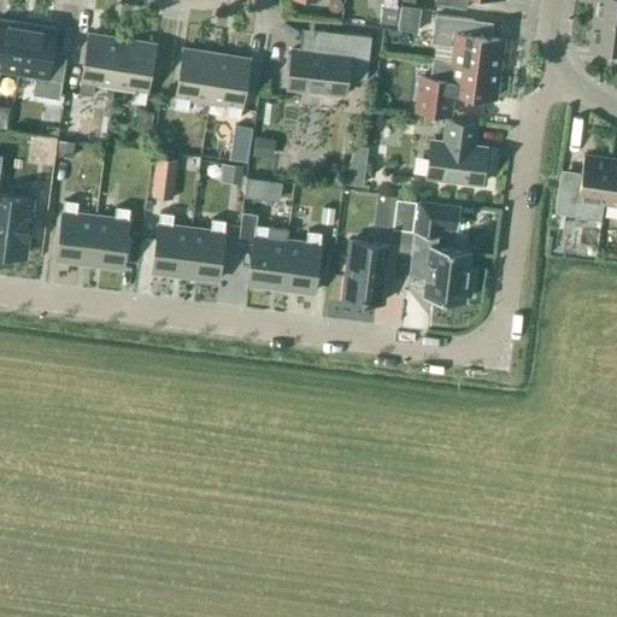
[(616,0),(593,0),(591,18),(616,22),(616,0)]
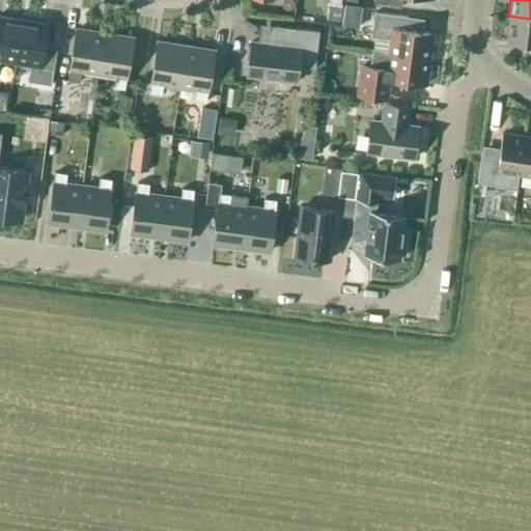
[(388,53),(429,58),(432,33),(406,29),(407,17),(374,11),(371,35),(390,38),(388,53)]
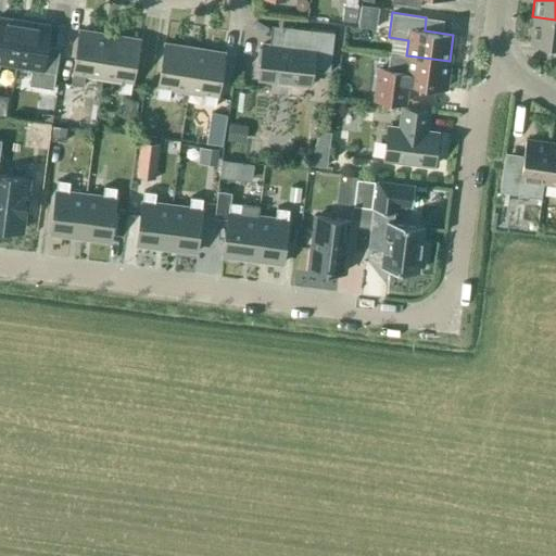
[(0,63),(15,65),(23,21),(0,16),(0,63)]
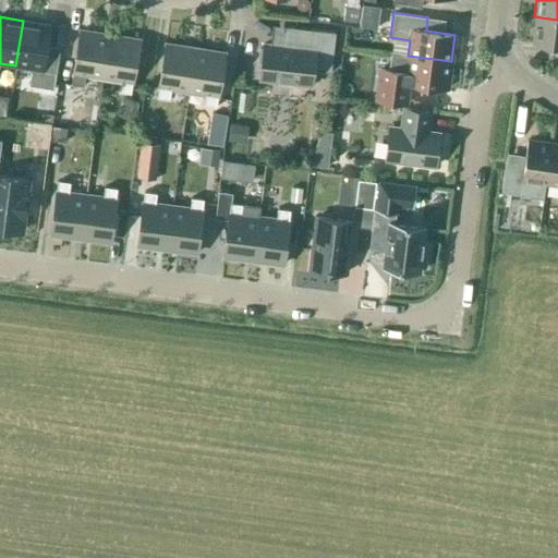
[(557,21),(534,17),(531,43),(557,46),(557,21)]
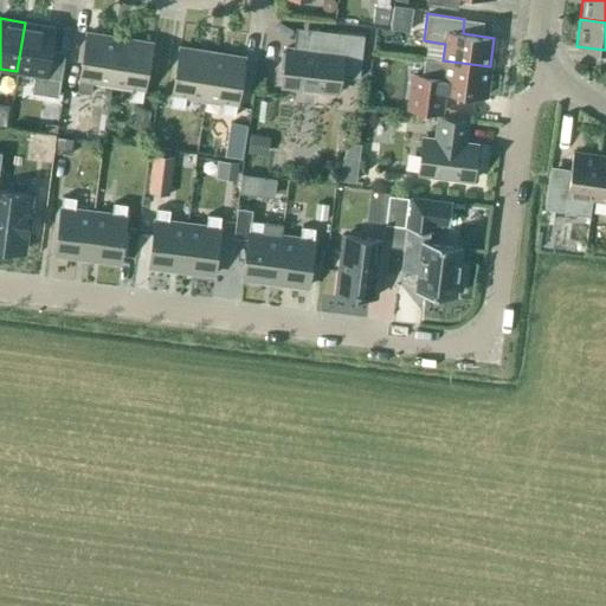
[(25,23),(17,71),(34,75),(32,91),(57,96),(62,65),(49,63),(53,27),(25,23)]
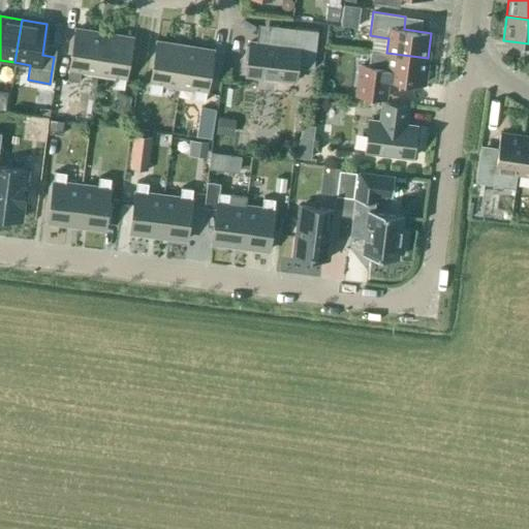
[(313,68),(317,30),(272,25),(270,43),(250,41),(249,47),(246,45),(244,59),(248,60),(246,75),(263,76),(263,81),(277,82),(277,79),(294,81),(297,66),(313,68)]
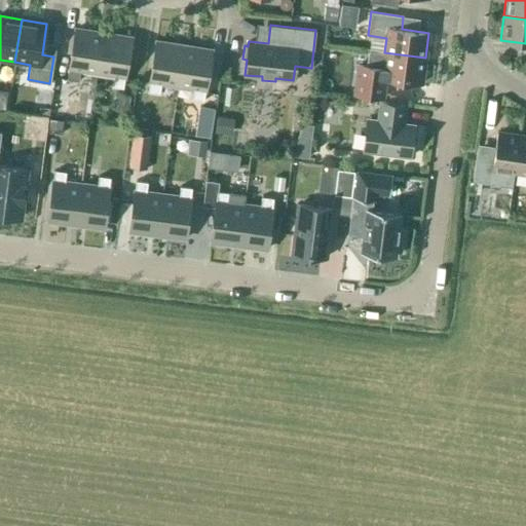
[(97,73),(103,32),(75,28),(67,78),(78,80),(80,71),(97,73)]
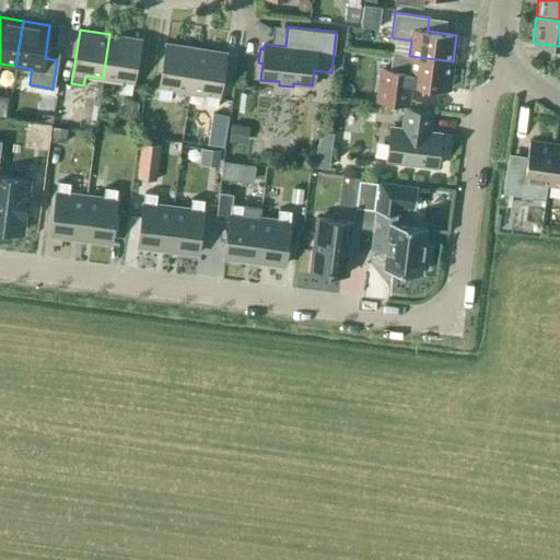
[(109,34),(103,78),(120,81),(118,91),(131,93),(140,39),(109,34)]
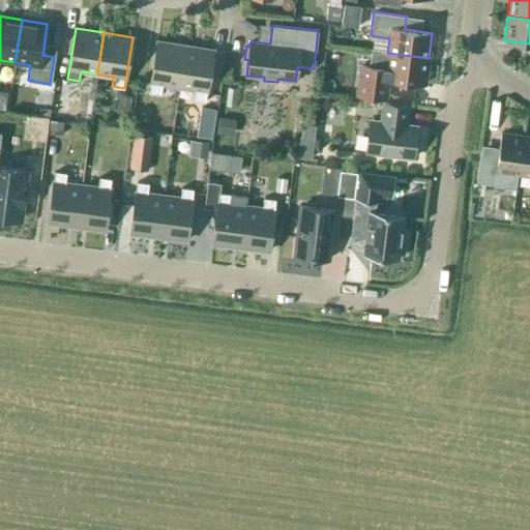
[(178,87),(185,46),(156,41),(148,92),(160,94),(162,84),(178,87)]
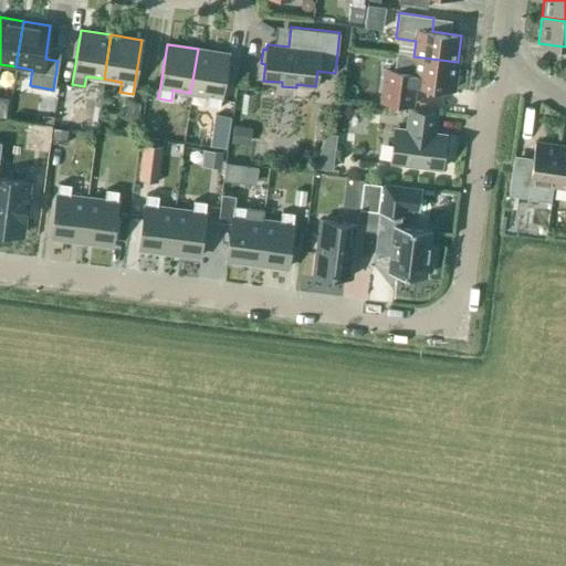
[(198,49),(190,93),(208,96),(207,106),(219,108),(228,54),(198,49)]
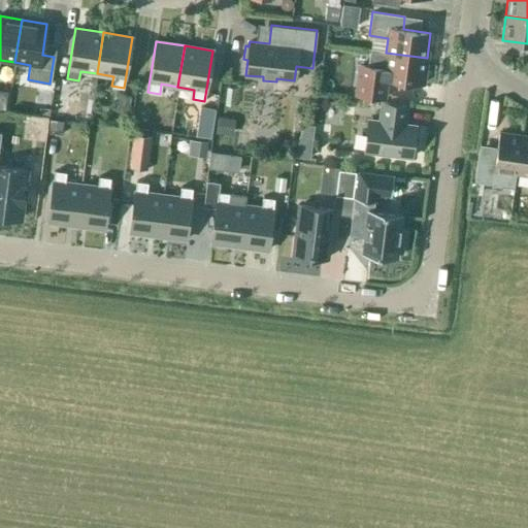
[(427,58),(386,53),(384,68),(359,65),(356,94),(385,98),(387,78),(423,84),(427,58)]
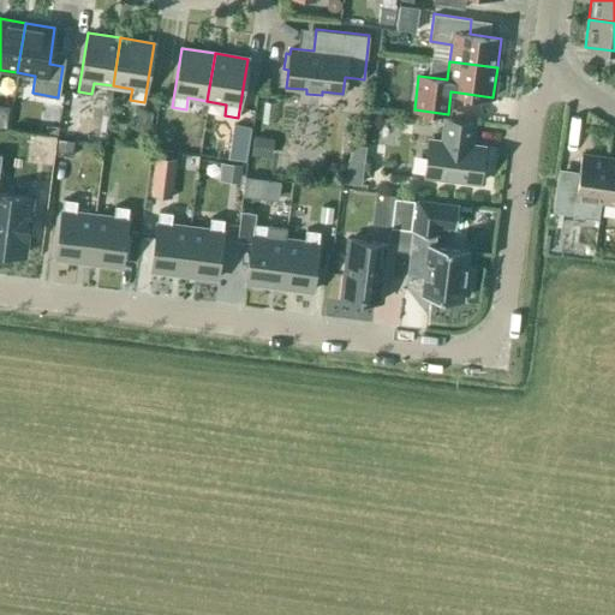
[(85,100),(61,96),(58,125),(82,129),(85,100)]
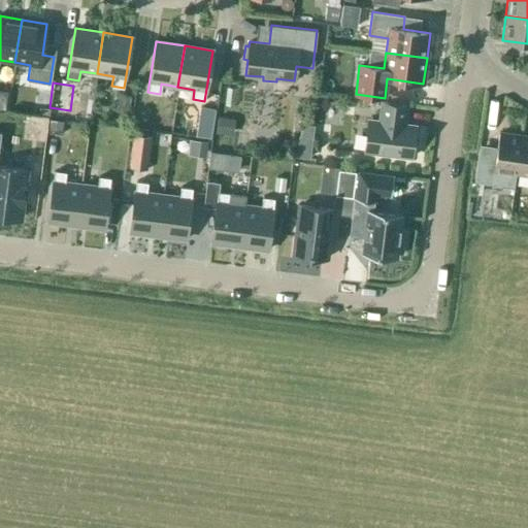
[(409,104),(380,100),(377,119),(366,118),(362,153),(413,159),(417,123),(407,122),(409,104)]
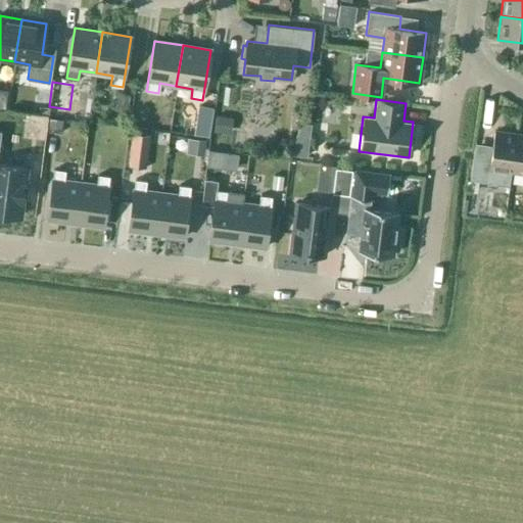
[(210,123),(214,108),(198,106),(196,120),(210,123)]
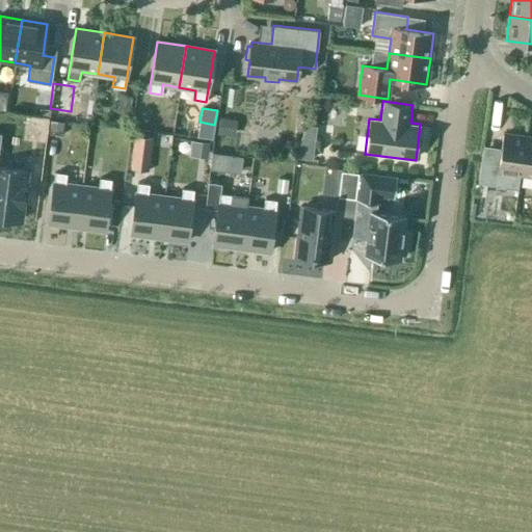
[(314,124),(313,138),(326,138),(326,124),(314,124)]
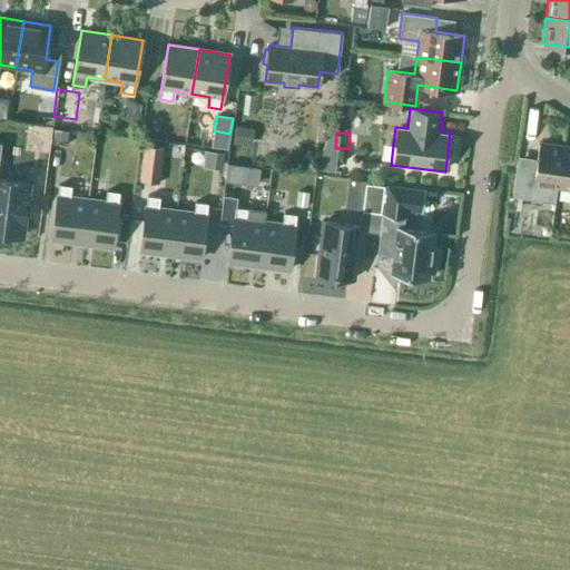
[(546,185),(557,186),(562,147),(538,143),(536,165),(517,161),(511,195),(543,200),(546,185)]
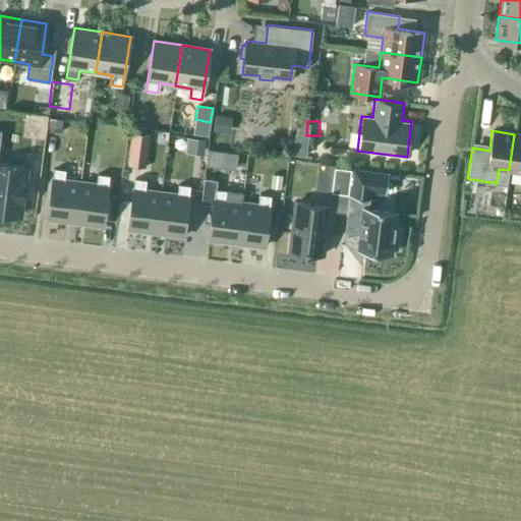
[(0,164),(0,145),(1,132),(0,131),(0,216),(24,220),(31,168),(0,164)]
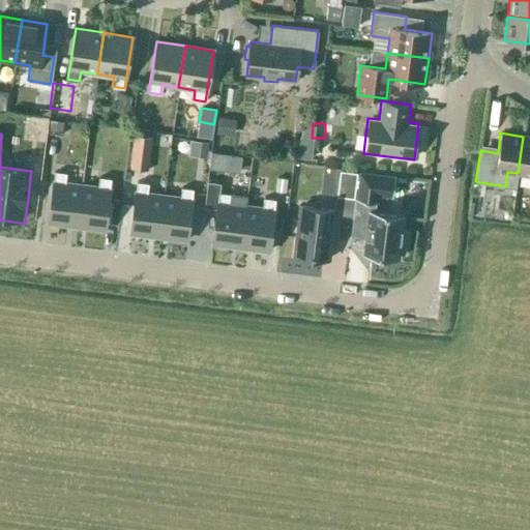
[(151,138),(135,136),(130,170),(147,171),(151,138)]
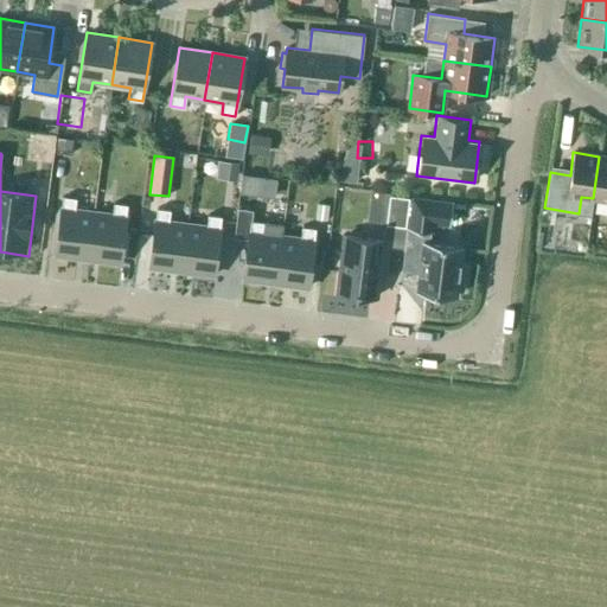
[(606,157),(599,157),(593,198),(606,199),(606,157)]
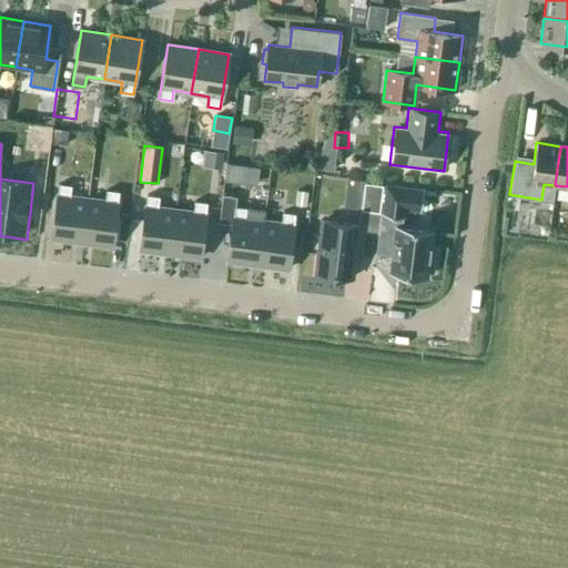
[(314,149),(311,160),(328,164),(331,153),(314,149)]
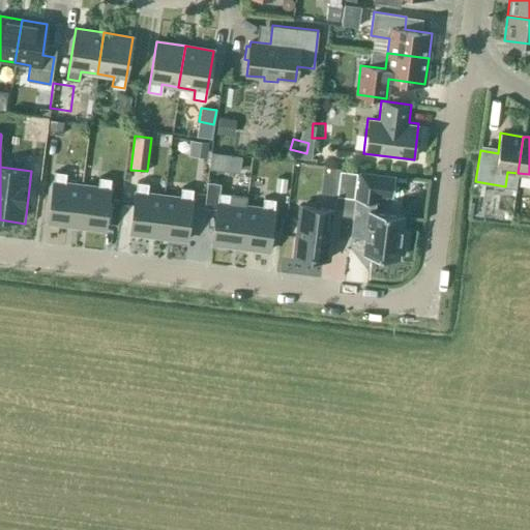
[(207,142),(192,141),(190,153),(205,154),(207,142)]
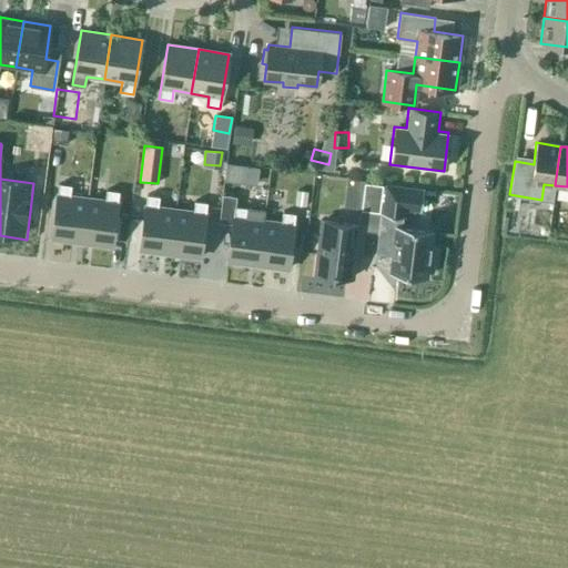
[(82,242),(89,198),(71,194),(72,184),(60,182),(52,237),(82,242)]
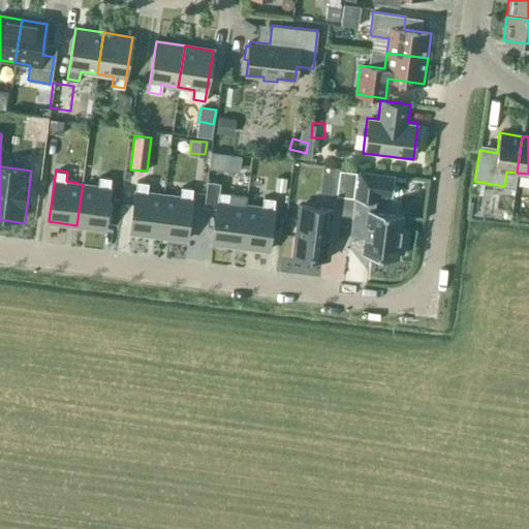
[(335,196),(354,199),(358,174),(338,170),(335,196)]
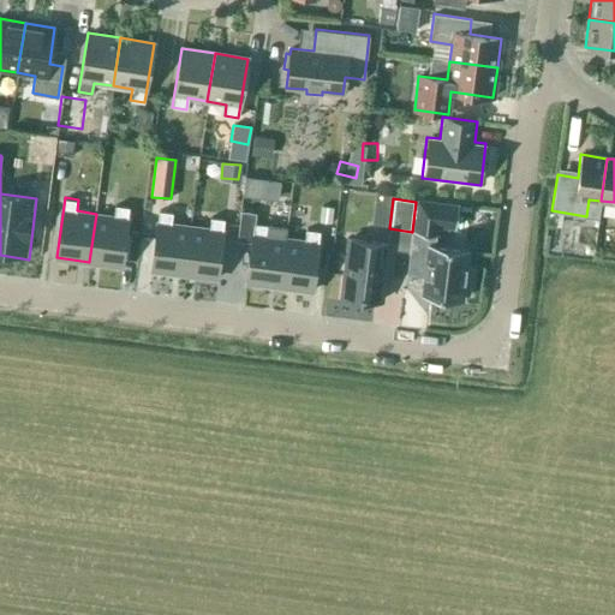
[(461,206),(418,199),(413,233),(440,237),(441,231),(458,232),(461,206)]
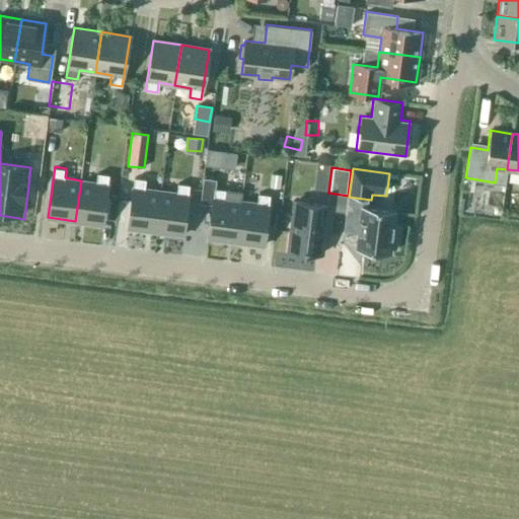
[(97,182),(92,181),(81,180),(75,221),(103,225),(110,174),(98,172),(97,182)]
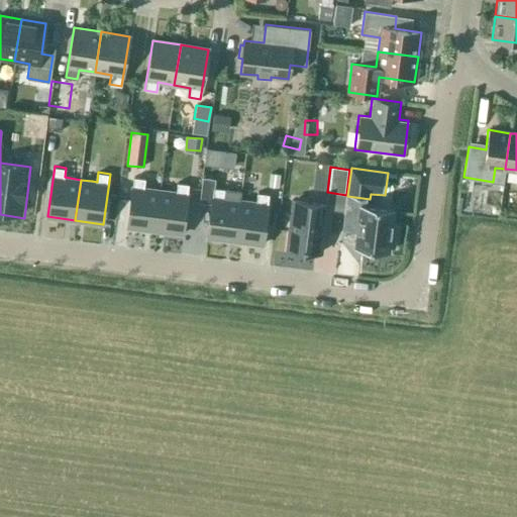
[(204,240),(231,244),(237,204),(223,202),(225,189),(214,188),(215,179),(203,177),(199,202),(209,203),(204,240)]
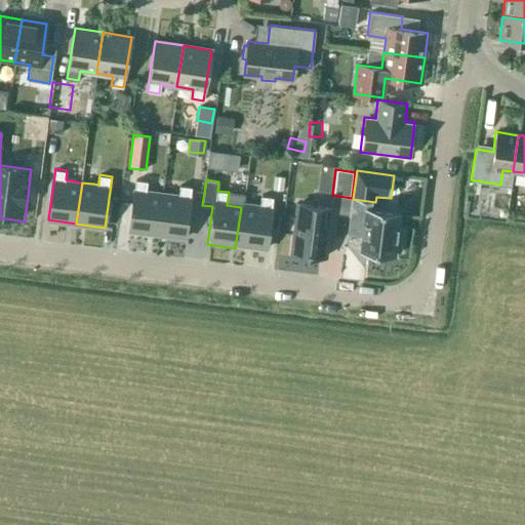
[(157,235),(163,194),(147,192),(148,182),(135,180),(128,231),(157,235)]
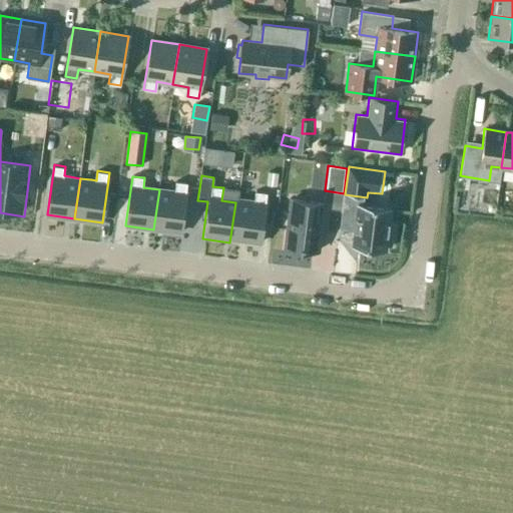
[(176,182),(175,191),(159,189),(153,229),(180,233),(187,183),(176,182)]
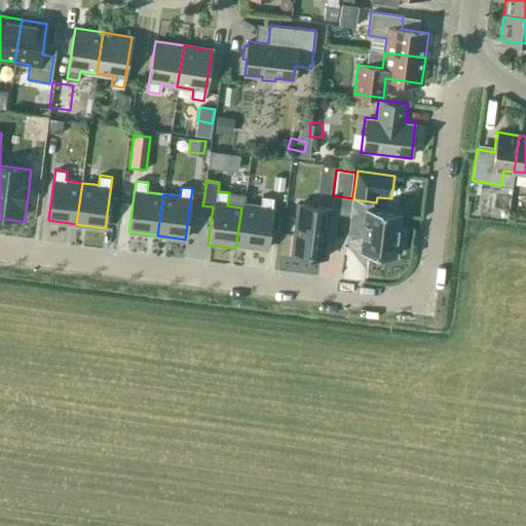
[(259,200),(258,210),(241,208),(235,249),(264,253),(271,201),(259,200)]
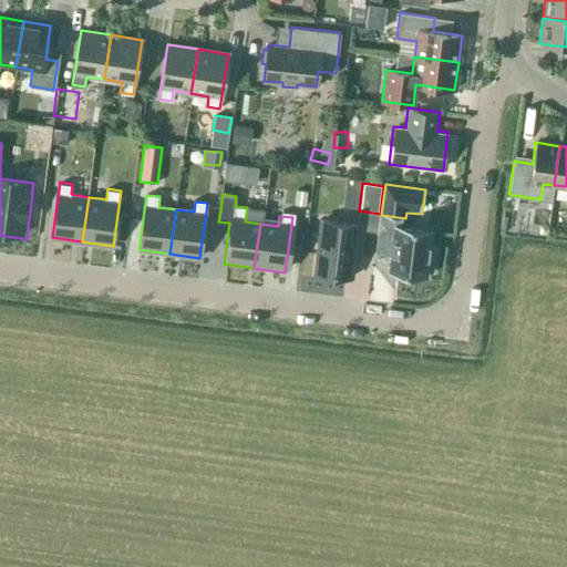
[(362,223),(320,218),(311,277),(356,282),(362,223)]
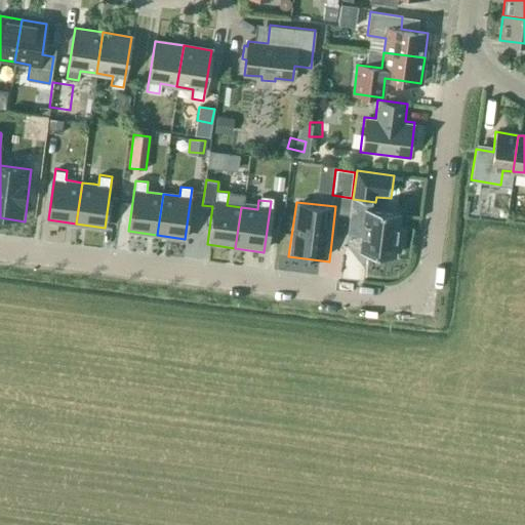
[(402,214),(365,210),(361,255),(397,258),(402,214)]
